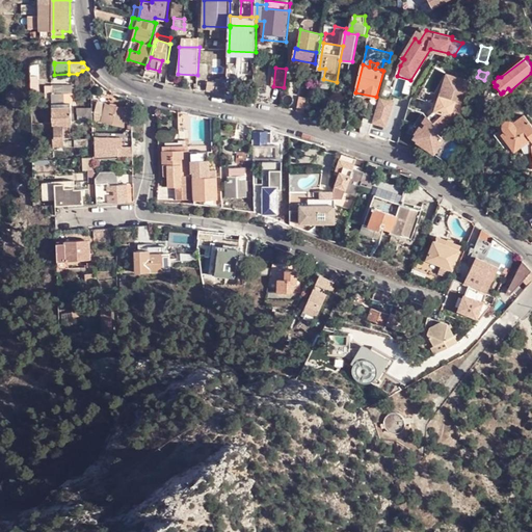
[(442,96),(446,98),(451,81),(461,84),(463,78),(449,74),(442,96)]
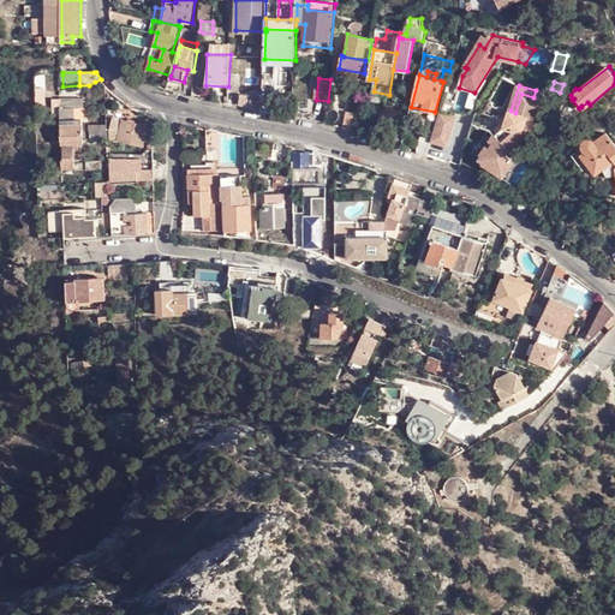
[(506,127),(497,135),(497,136),(509,151),(525,137),(527,130),(533,131),(545,94),(536,90),(533,97),(521,94),(515,113),(511,111),(506,127)]
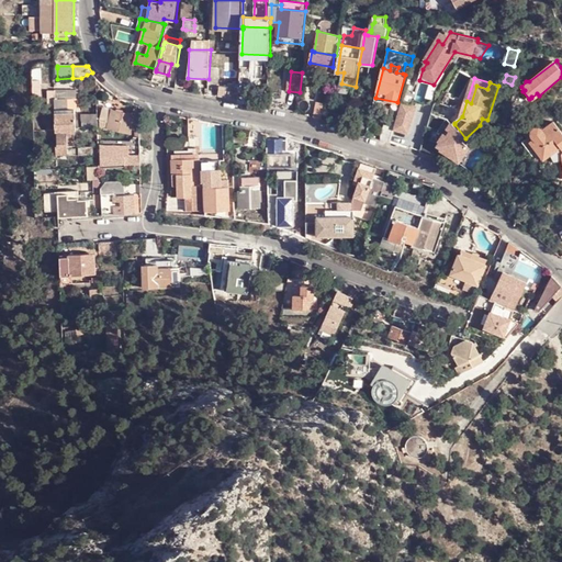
[(229,98),(239,100),(240,83),(229,83),(229,98)]
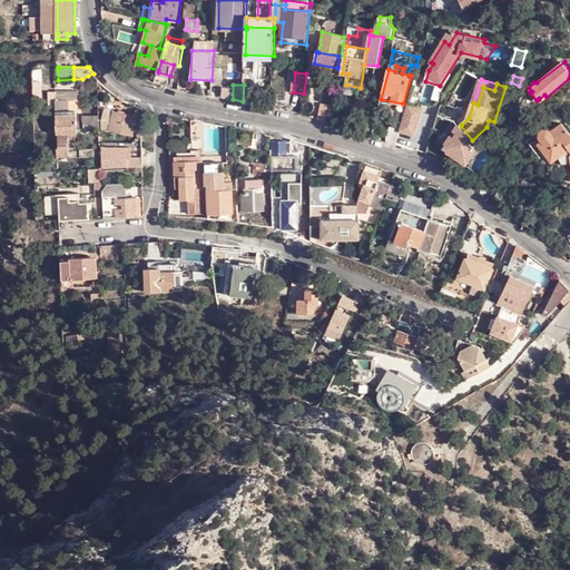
[(130,102),(120,98),(116,111),(127,115),(130,102)]
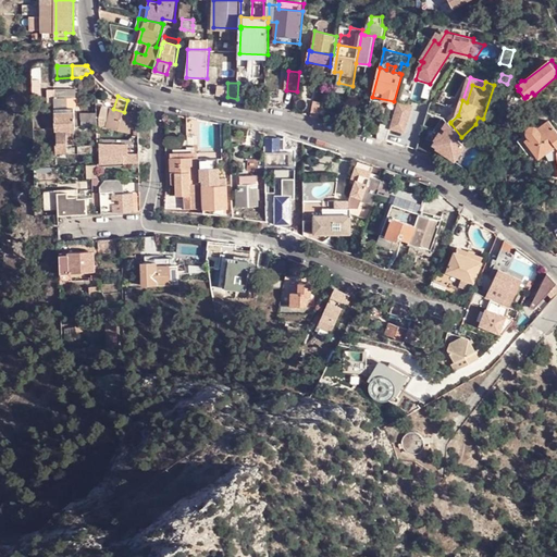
[(57,98),(57,109),(70,109),(69,98),(57,98)]
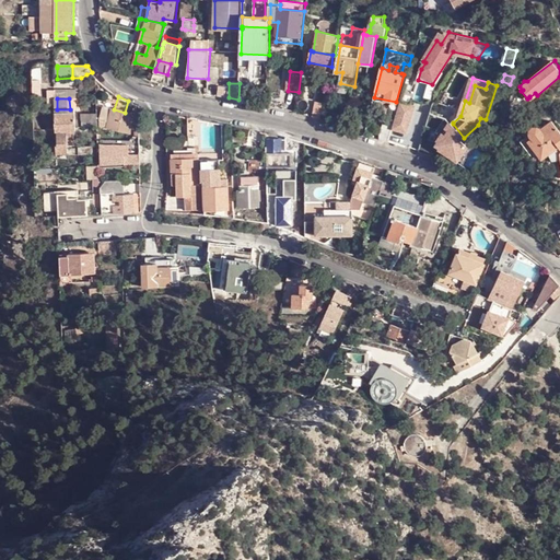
[(340,114),(349,115),(351,101),(343,100),(340,114)]
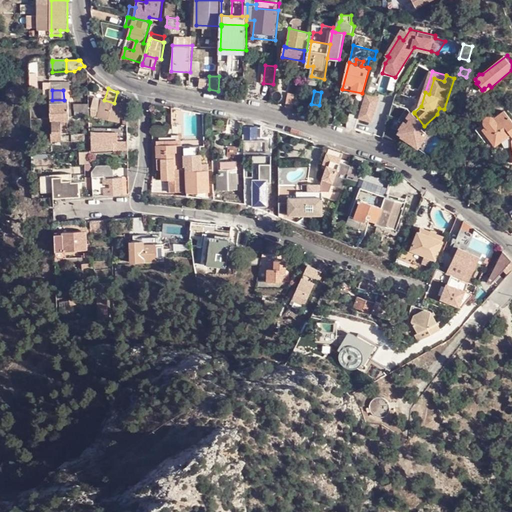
[(286,107),(295,110),(298,94),(289,92),(286,107)]
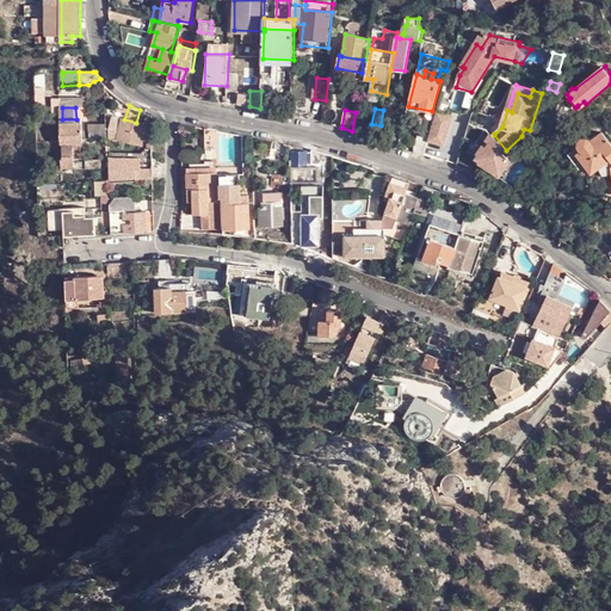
[(430,140),(444,144),(454,116),(438,111),(430,140)]
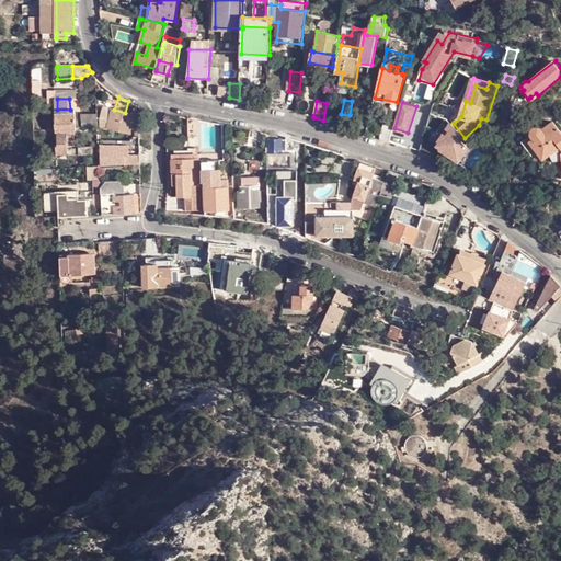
[(109,129),(110,127),(114,110),(103,106),(102,116),(102,127),(109,129)]
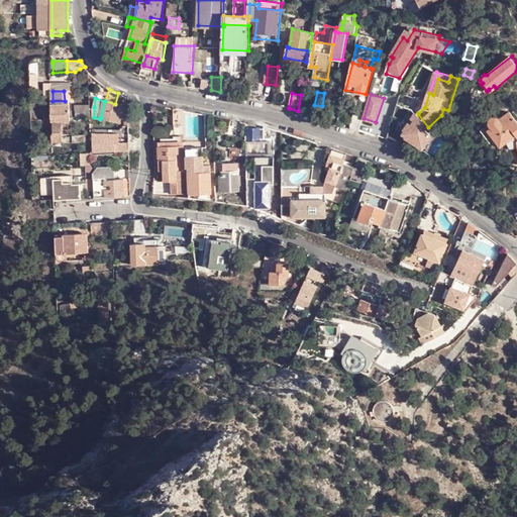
[(400,98),(394,117),(408,121),(414,102),(400,98)]
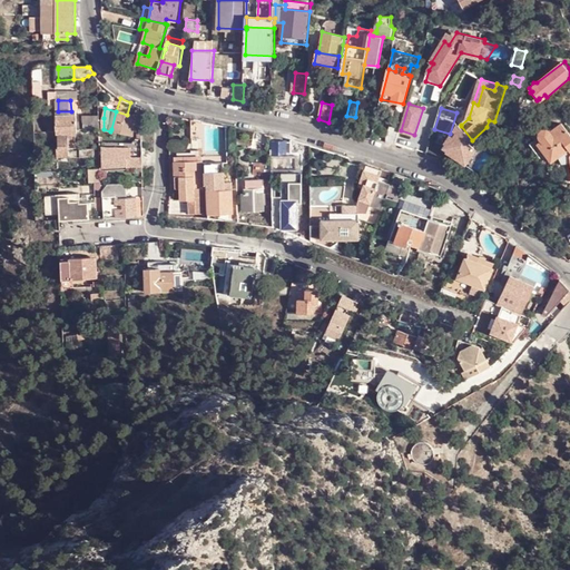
[(127,115),(116,111),(111,129),(134,135),(138,120),(138,118),(127,115)]
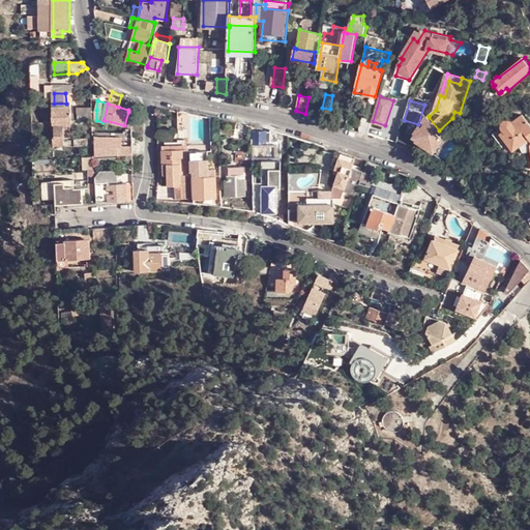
[(55,122),(55,124),(65,123),(71,123),(74,123),(72,107),(54,108),(55,122)]
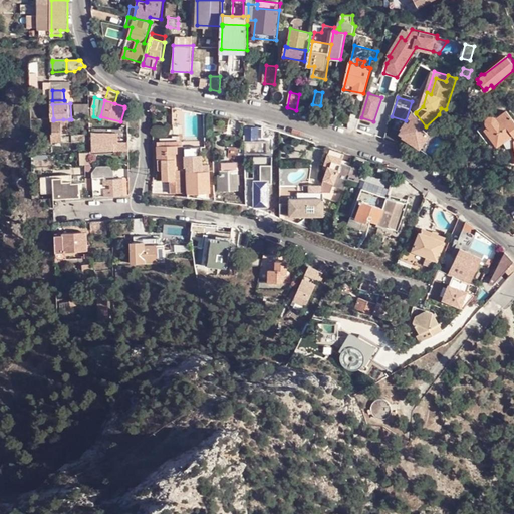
[(75,115),(85,115),(85,112),(90,111),(90,104),(75,104),(75,115)]
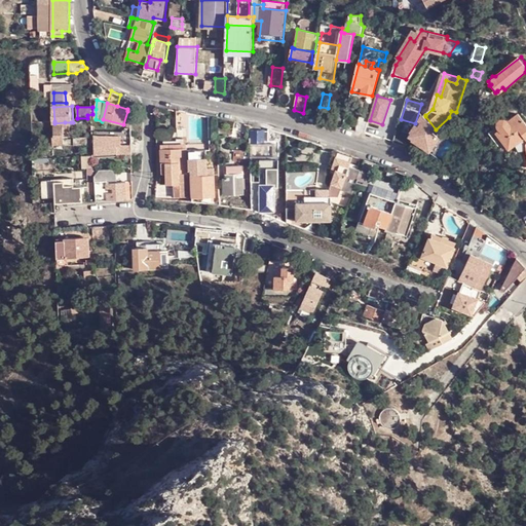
[(336,123),(344,125),(347,110),(339,109),(336,123)]
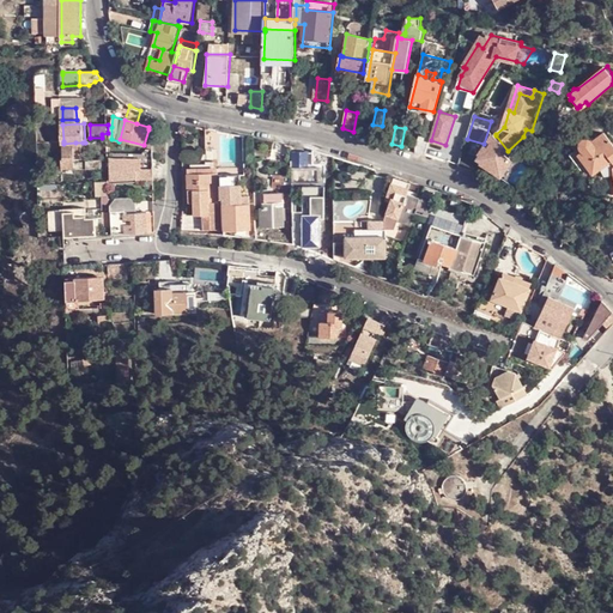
[(153,150),(152,131),(149,129),(144,145),(144,147),(145,147),(153,150)]
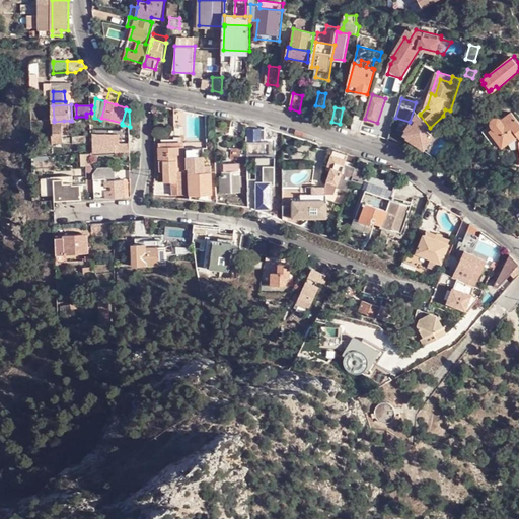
[(186,112),(175,109),(175,127),(180,127),(180,132),(186,132),(186,112)]
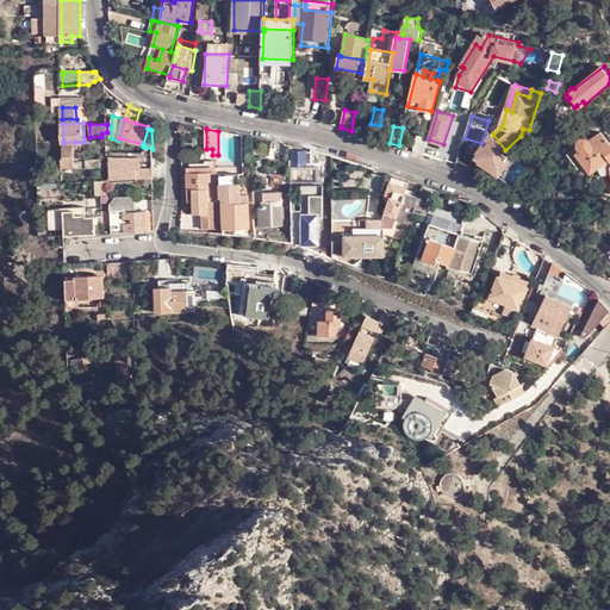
[(424,155),(429,136),(419,132),(416,144),(414,151),(424,155)]
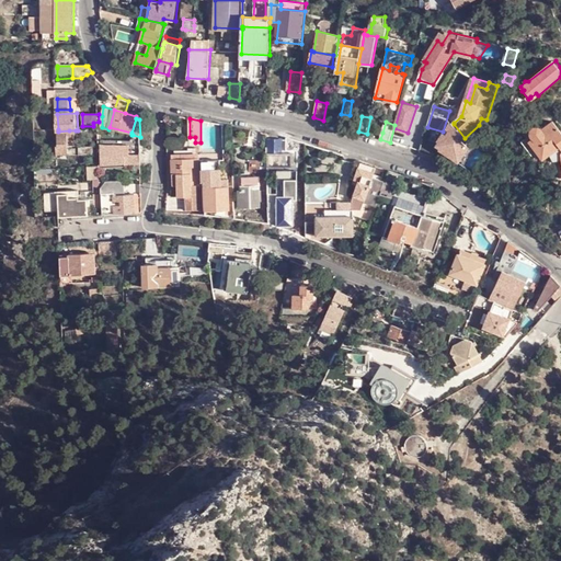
[(534,139),(530,141),(545,160),(552,155),(560,148),(560,129),(556,123),(549,127),(545,130),(542,128),(539,128),(535,129),(533,132),(533,136),(534,139)]
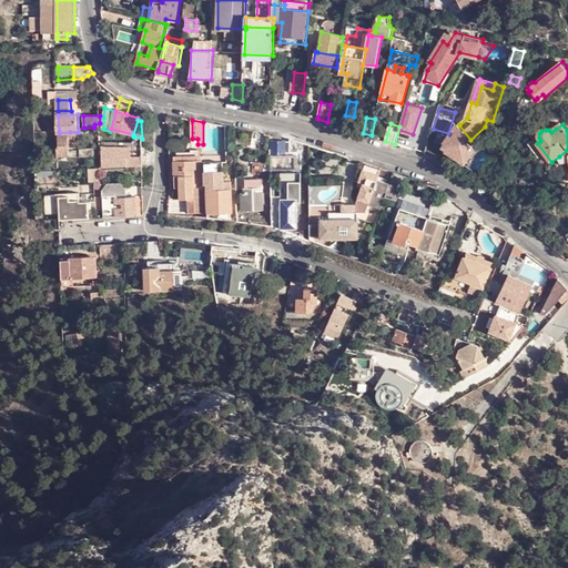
[(470,140),(459,125),(456,128),(445,144),(444,146),(444,148),(444,149),(445,150),(446,150),(465,162),(473,168),(482,153),(467,143),(470,140)]
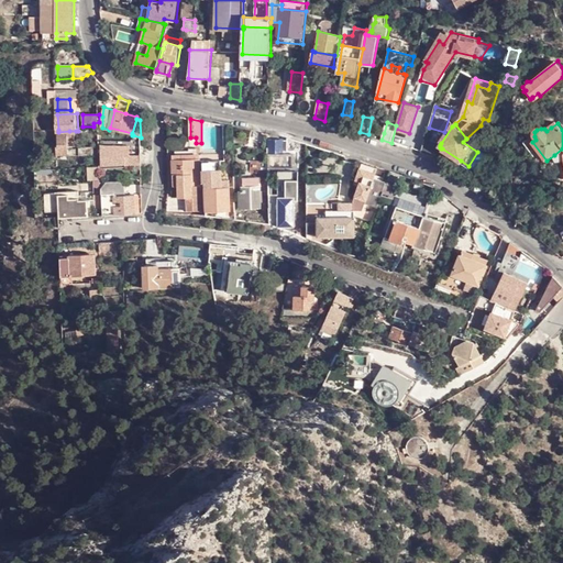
[(69,153),(69,156),(78,156),(78,148),(69,148),(69,145),(69,134),(69,131),(58,132),(58,154),(69,153)]
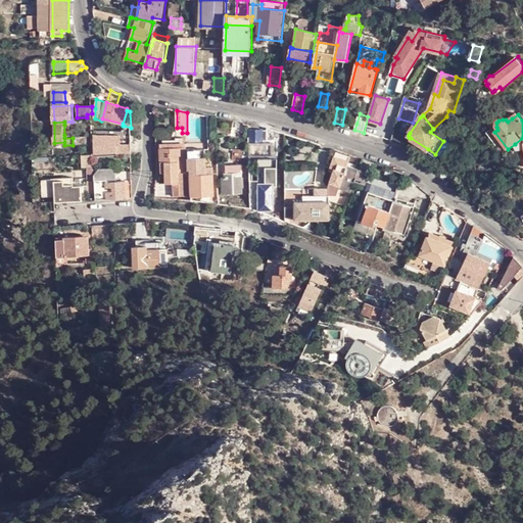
[(263,129),(248,129),(248,143),(263,143),(263,129)]
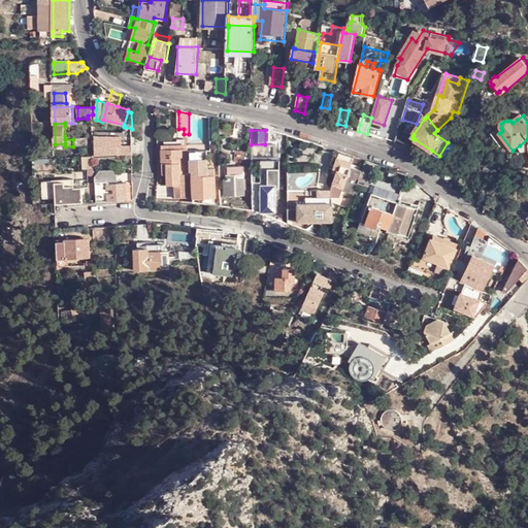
[(395,143),(408,150),(415,139),(414,139),(413,138),(413,137),(413,136),(414,134),(399,130),(395,143)]
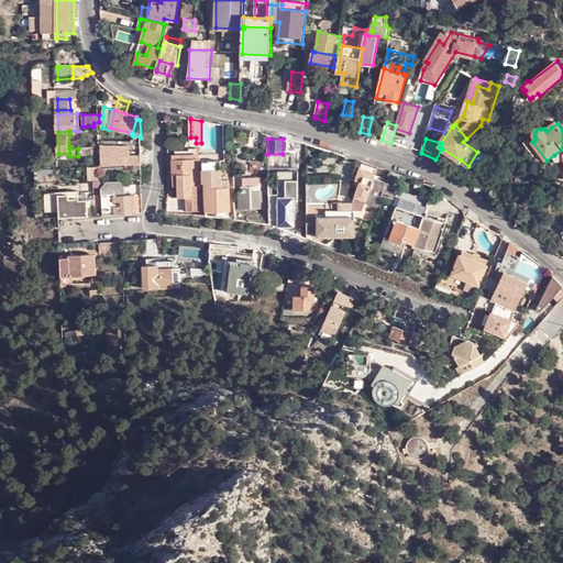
[(102,165),(123,165),(123,159),(119,159),(119,155),(119,153),(102,154),(102,165)]
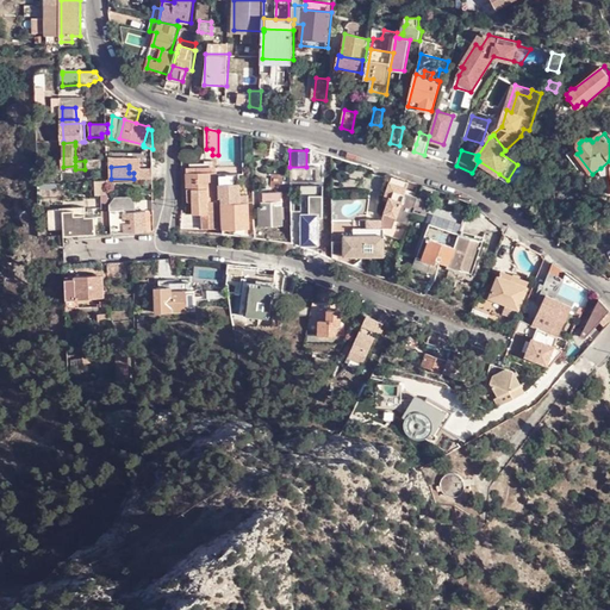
[(137,179),(137,180),(154,180),(153,168),(136,168),(137,179)]
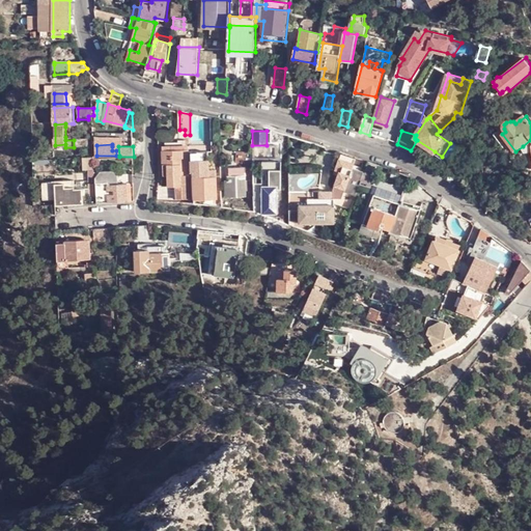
[(165,175),(168,175),(182,175),(191,175),(190,150),(164,150),(165,175)]
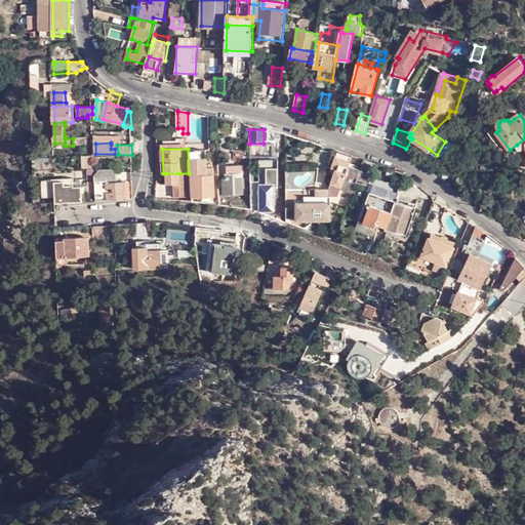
[(353,193),(361,169),(351,165),(354,156),(342,153),(340,159),(336,157),(328,180),(342,186),(341,189),(353,193)]
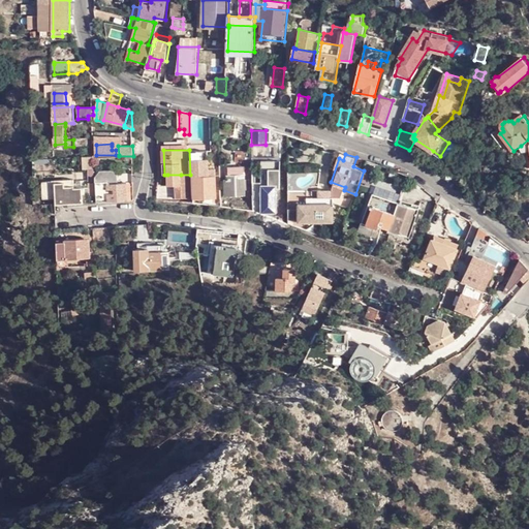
[(196,199),(210,198),(217,198),(216,176),(208,176),(208,169),(209,169),(209,156),(190,155),(191,170),(193,170),(193,177),(194,199),(196,199)]
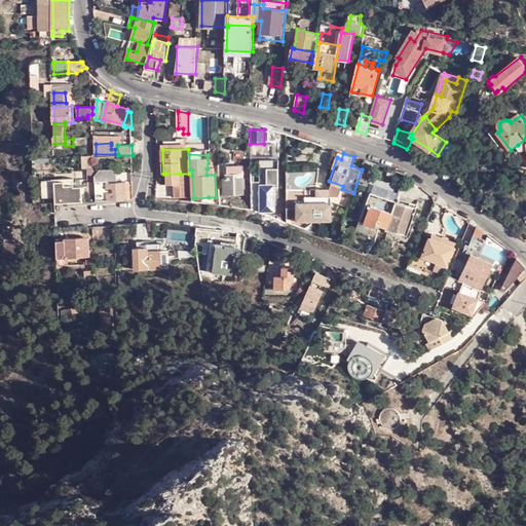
[(279,188),(278,160),(261,160),(261,185),(260,185),(260,205),(263,205),(263,214),(276,214),(275,188),(279,188)]
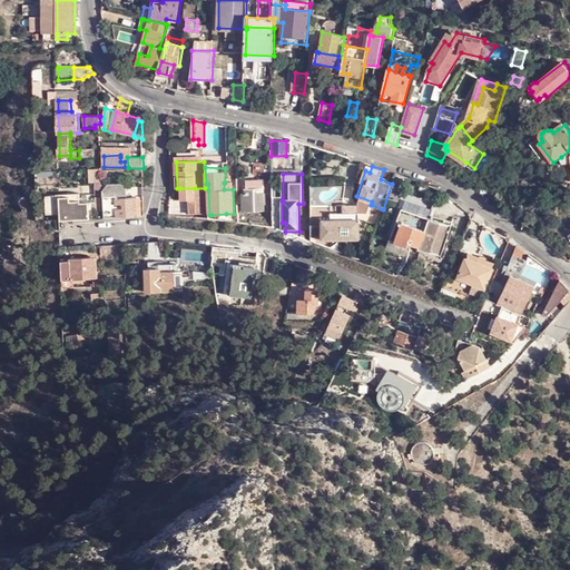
[(246,182),(246,188),(246,194),(243,194),(243,212),(264,210),(264,205),(271,205),(271,194),(264,195),(264,187),(263,180),(246,182)]
